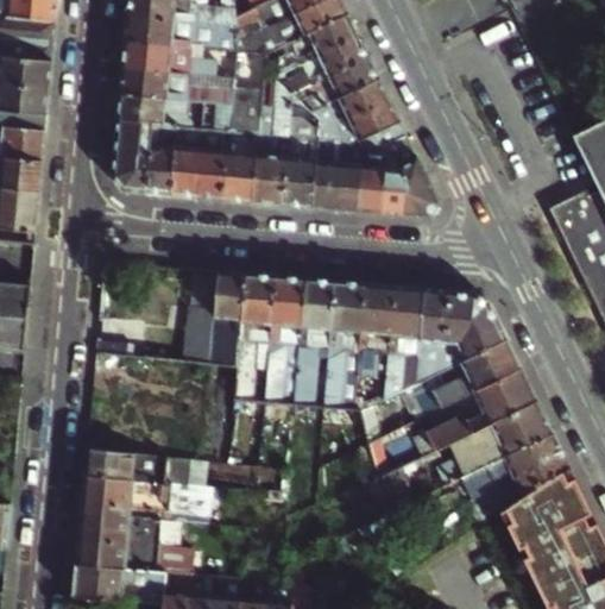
[(56,0),(0,0),(0,16),(54,23),(56,0)]
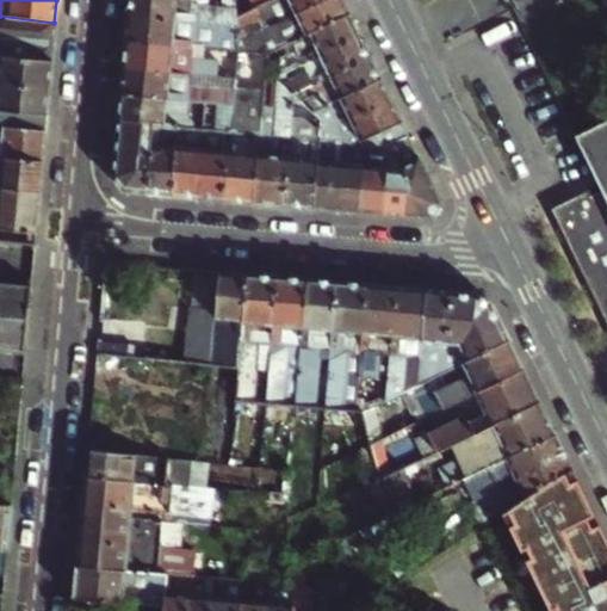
[(173,19),(192,22),(214,23),(235,25),(234,20),(234,8),(193,5),(193,0),(125,0),(125,16),(147,18),(173,19)]
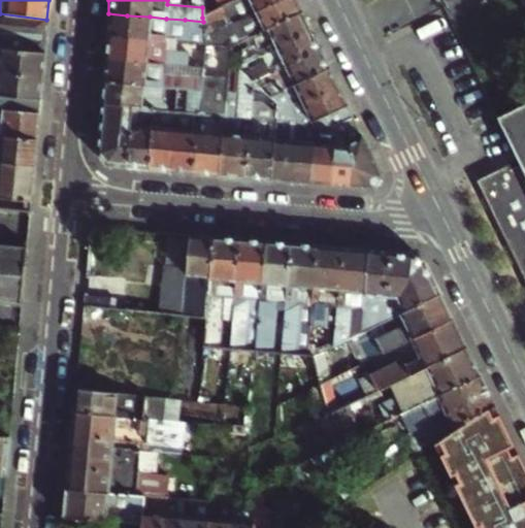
[(237,0),(223,7),(227,15),(228,18),(251,6),(255,13),(282,0),(237,0)]
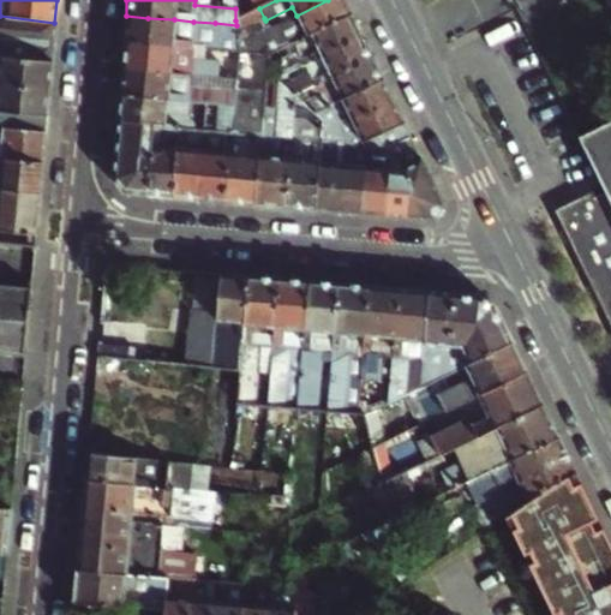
[(301,28),(306,37),(318,31),(351,16),(341,0),(328,0),(297,16),(270,29),(275,41),(301,28)]
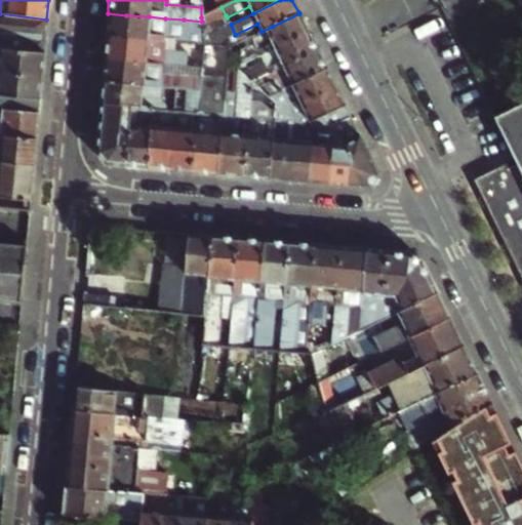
[(227,17),(231,25),(253,13),(249,6),(227,17)]
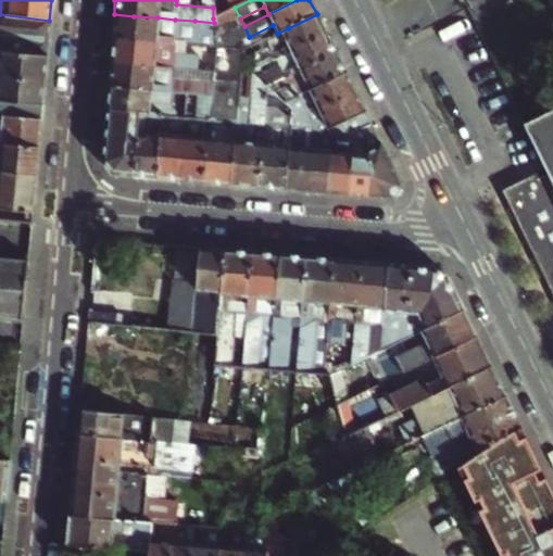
[(230,33),(239,28),(234,19),(239,16),(235,8),(213,19),(214,23),(213,33),(212,42),(230,33)]
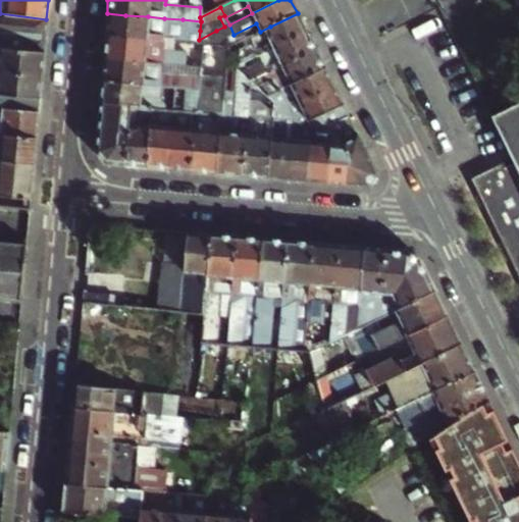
[(0,37),(44,41),(46,19),(0,13),(0,37)]
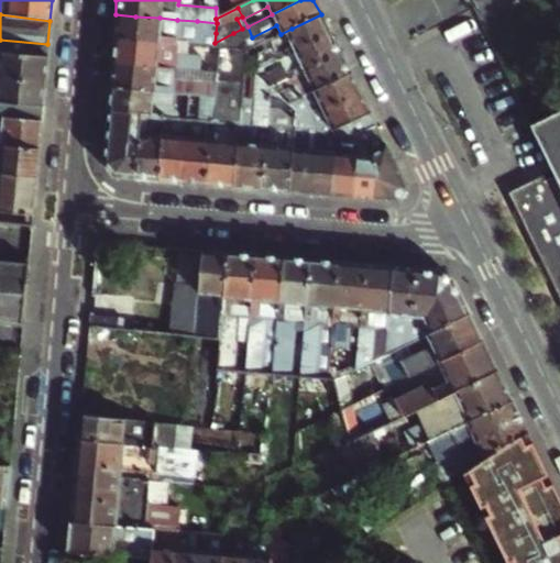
[(176,30),(177,20),(160,18),(135,17),(116,14),(113,39),(139,41),(167,43),(175,44),(194,45),(215,47),(215,43),(216,33),(196,32),(176,30)]
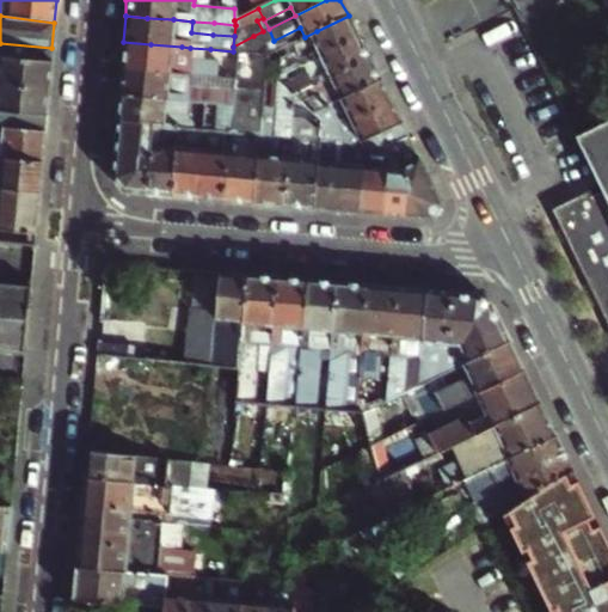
[(305,63),(358,37),(349,16),(317,31),(305,37),(290,44),(294,51),(262,66),(262,68),(262,75),(269,81),(283,74),(301,65),(305,63)]
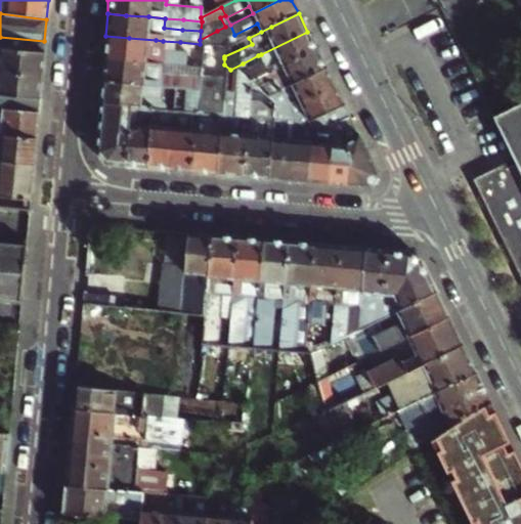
[(201,31),(202,22),(183,19),(182,30),(201,31)]
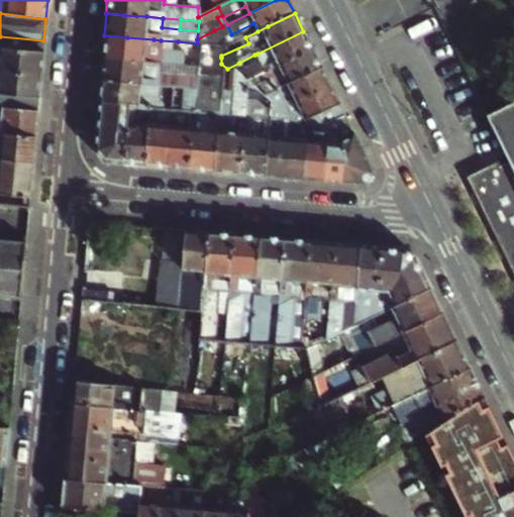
[(214,30),(197,39),(197,43),(211,44),(222,45),(214,30)]
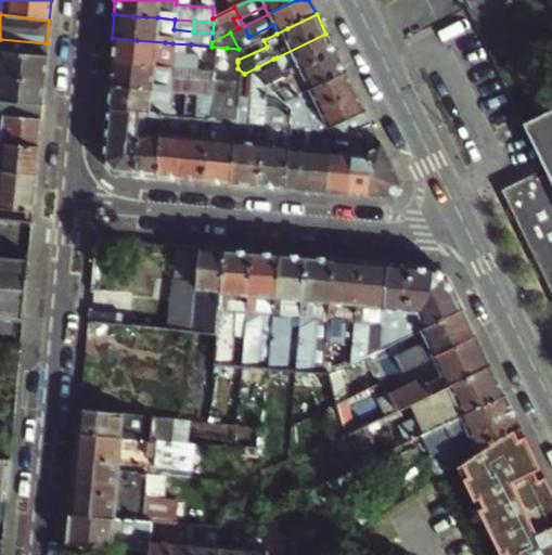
[(335,53),(325,34),(277,57),(273,59),(278,68),(261,76),(257,67),(244,74),(246,76),(262,88),(282,78),(335,53)]
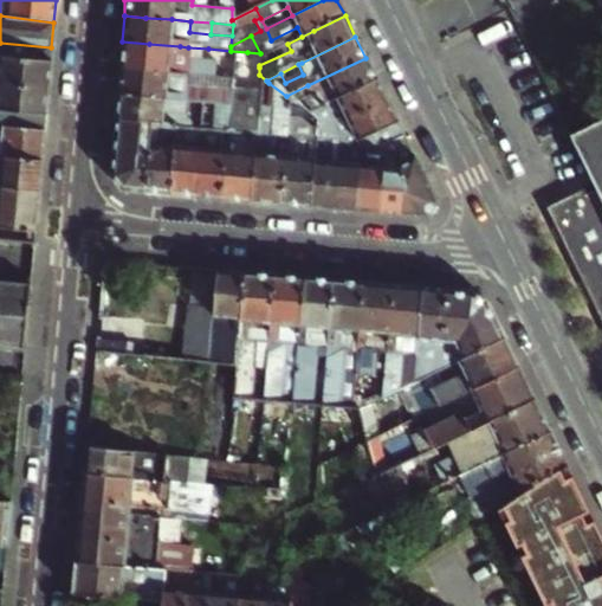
[(166,72),(186,73),(204,75),(228,77),(230,65),(230,62),(207,60),(187,58),(188,47),(180,46),(149,44),(122,42),(120,68),(137,69),(166,72)]
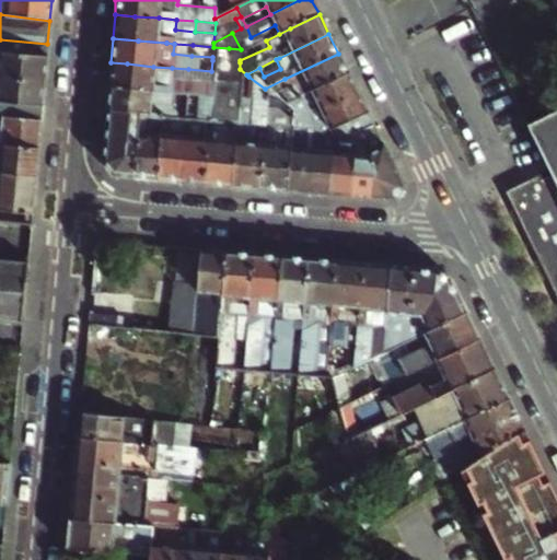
[(212,57),(213,47),(193,45),(192,56),(212,57)]
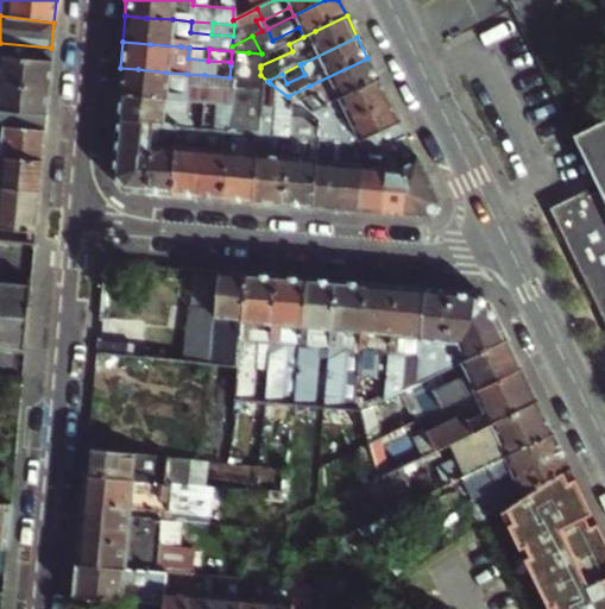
[(231,62),(231,66),(247,67),(249,52),(232,51),(231,62)]
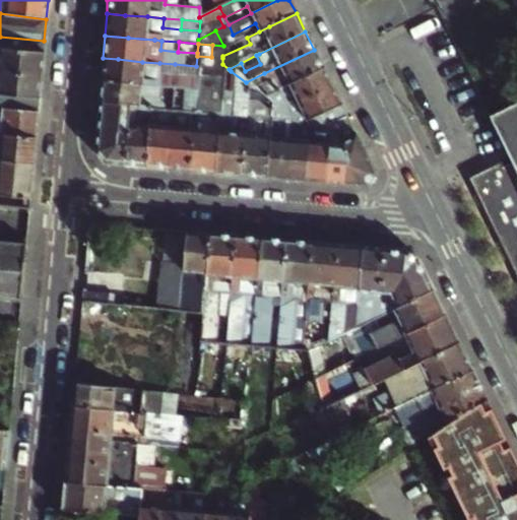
[(0,71),(41,76),(43,54),(0,49),(0,71)]
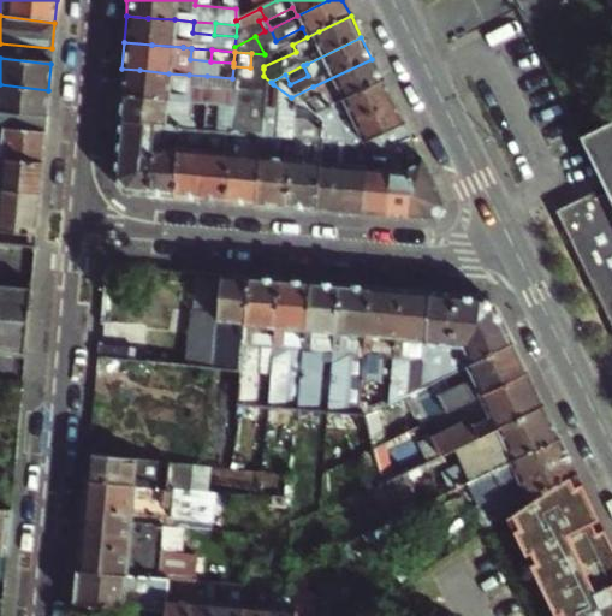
[(313,114),(381,81),(372,59),(313,87),(316,95),(299,104),(313,114)]
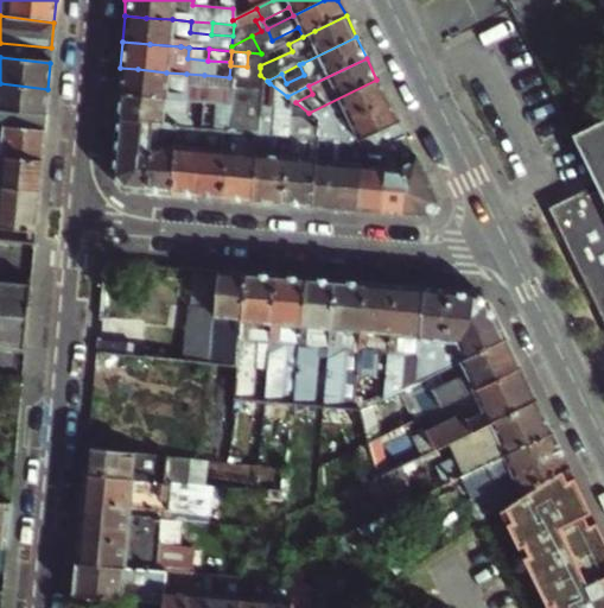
[(172,97),(191,100),(203,101),(215,101),(218,102),(227,102),(228,92),(228,89),(203,87),(185,84),(186,74),(166,73),(138,69),(120,68),(118,93),(172,97)]
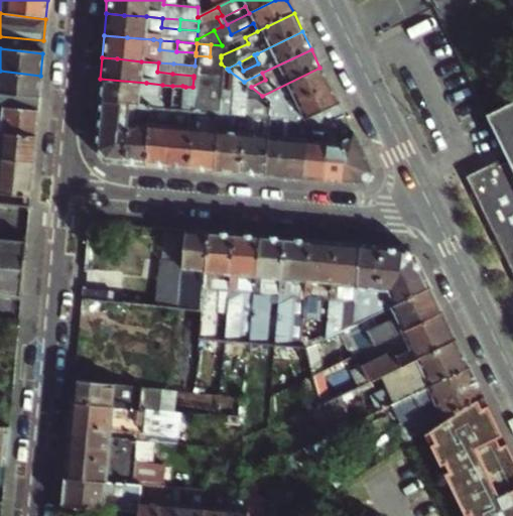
[(173,63),(172,74),(194,76),(195,67),(195,66),(173,63)]
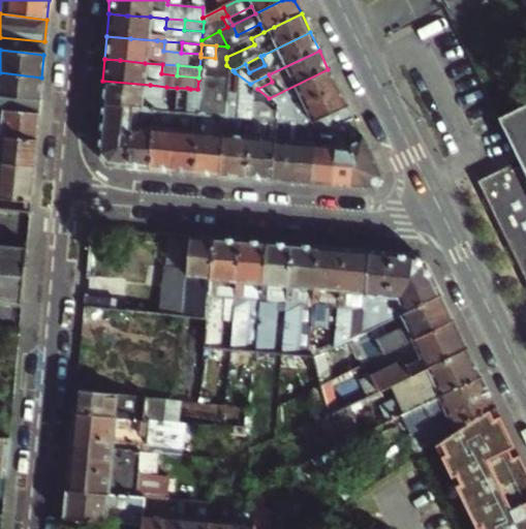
[(226,65),(224,83),(222,117),(230,118),(235,72),(233,70),(226,65)]
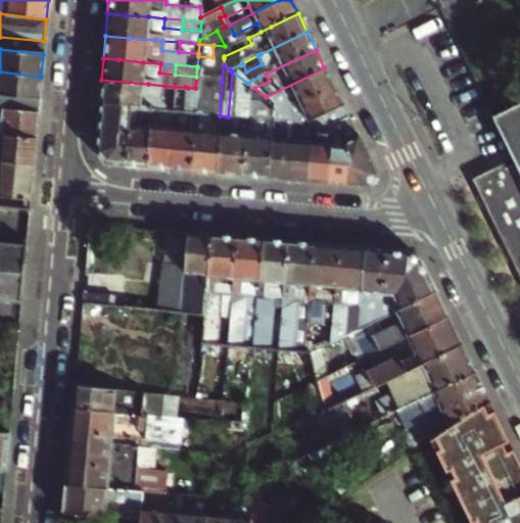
[(333,87),(324,68),(266,97),(272,101),(277,105),(279,106),(296,98),(299,103),(333,87)]
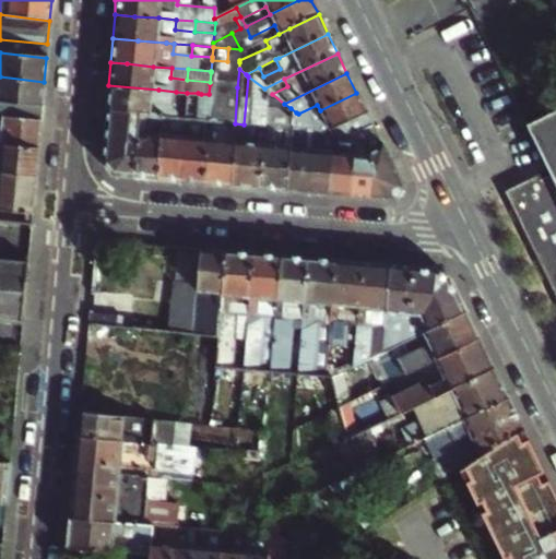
[(0,100),(4,102),(42,105),(44,82),(0,76),(0,100)]
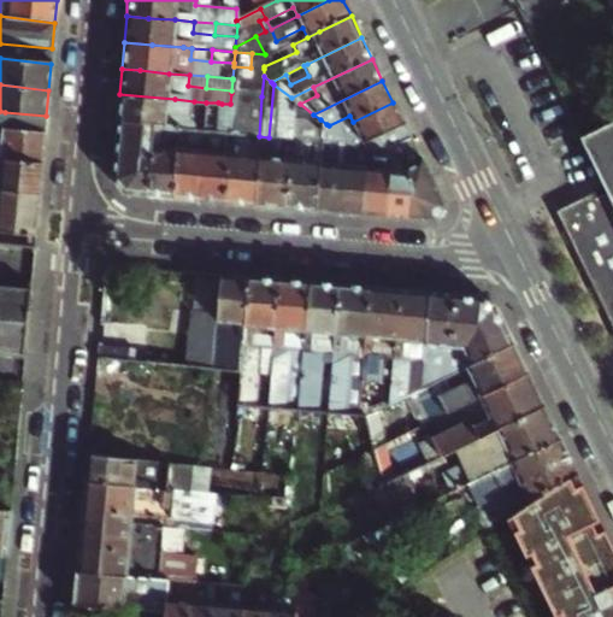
[(287,157),(289,136),(292,106),(292,103),(293,98),(292,98),(273,84),(269,137),(259,136),(258,142),(255,169),(253,205),(283,207),(287,157)]
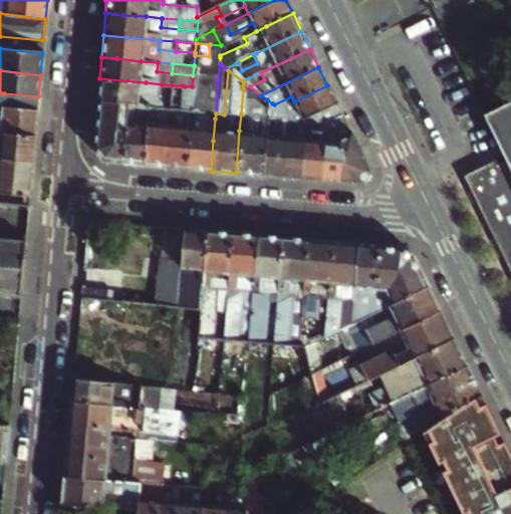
[(193,77),(192,86),(192,94),(191,111),(199,111),(202,78),(193,77)]
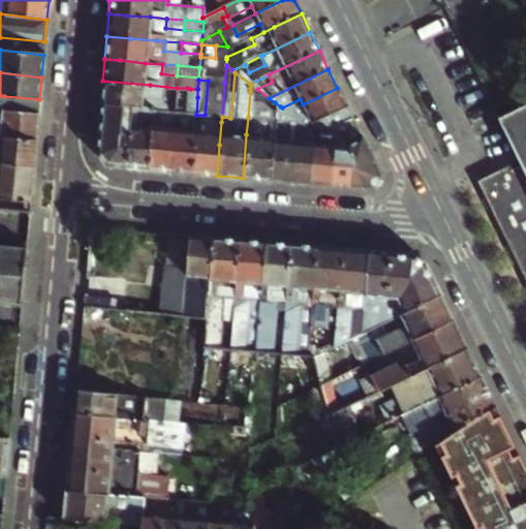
[(153,106),(149,158),(148,169),(168,172),(172,134),(174,113),(164,113),(166,87),(150,85),(102,81),(101,101),(132,104),(141,105),(153,106)]
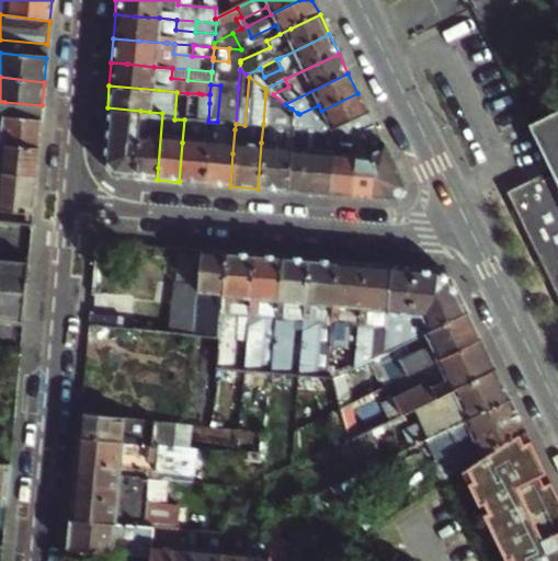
[(232,153),(235,129),(236,124),(238,88),(220,86),(217,122),(208,122),(203,184),(230,186),(232,153)]
